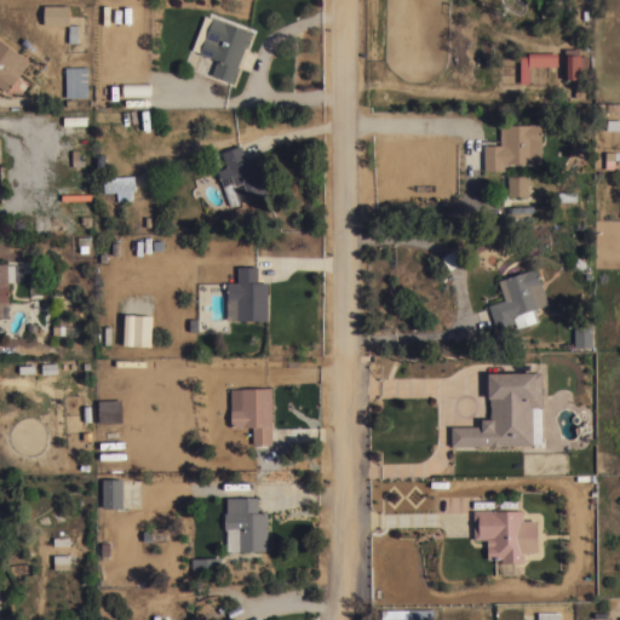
[(69,5),(69,24),(78,24),(78,41),(68,41),(68,24),(44,24),(44,5),(69,5)]
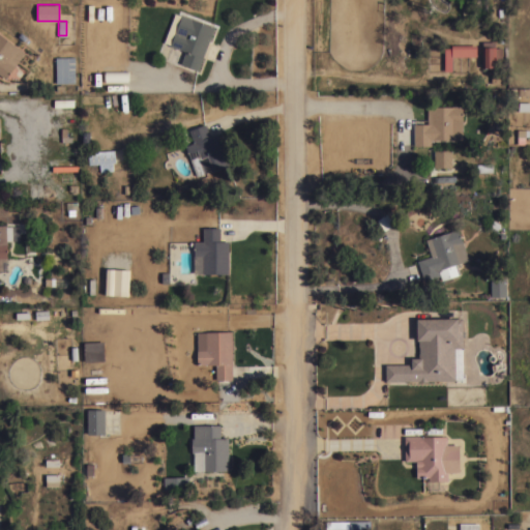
[(198,69),(181,63),(185,51),(170,45),(171,43),(164,41),(168,29),(175,32),(181,15),(214,27),(198,69)]
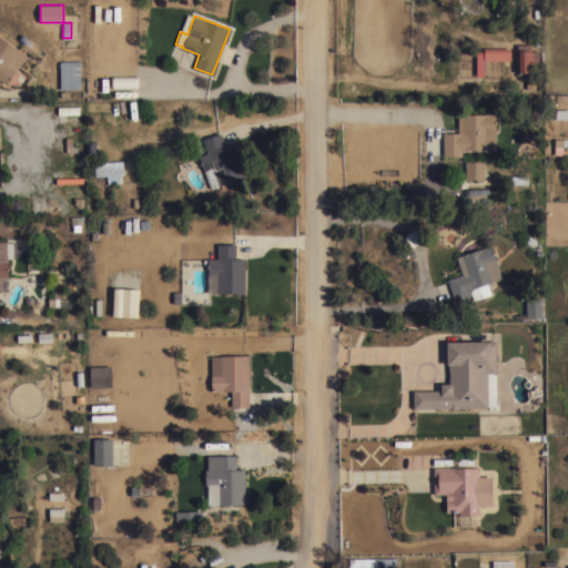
[(0,36),(27,56),(6,83),(0,79),(0,36)]
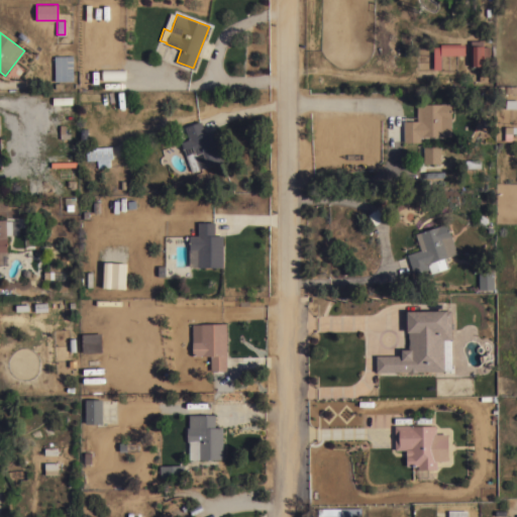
[(470,45),(471,45),(471,39),(483,39),(483,45),(485,45),(485,44),(486,44),(486,43),(489,43),(489,45),(490,45),(490,57),(484,57),(484,66),(470,66),(470,45)]
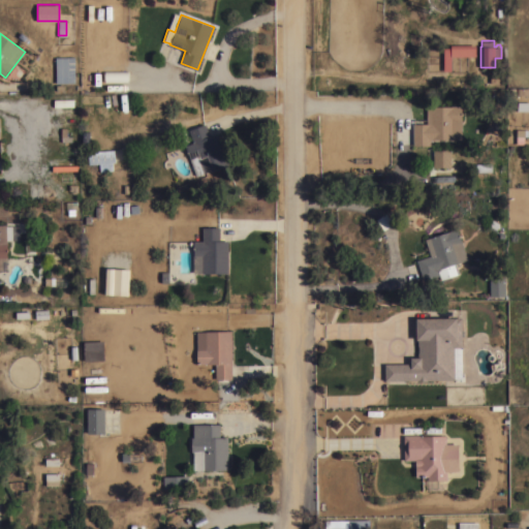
[(450,56),(450,70),(443,70),(443,48),(450,48),(450,44),(475,44),(475,56),(467,56),(450,56)]
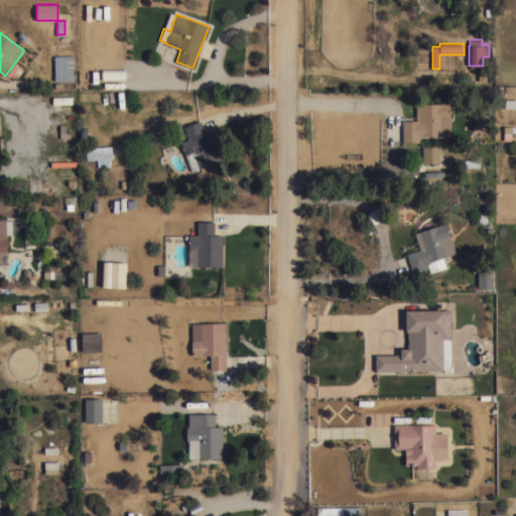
[(73,81),(54,81),(53,55),(73,54),(73,81)]
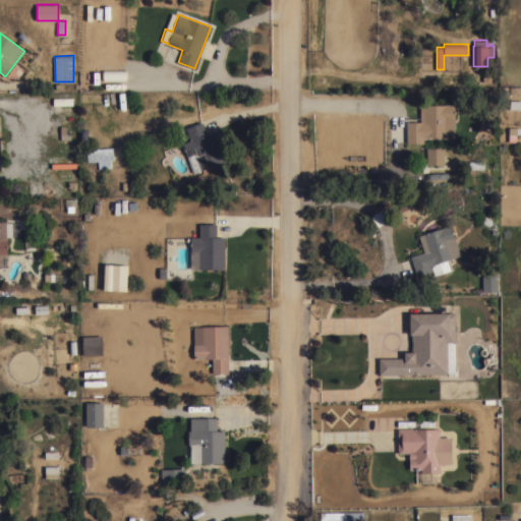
[(103,80),(103,69),(112,69),(112,68),(116,68),(116,69),(123,69),(123,66),(125,66),(125,69),(126,69),(126,82),(124,82),(124,80),(103,80)]
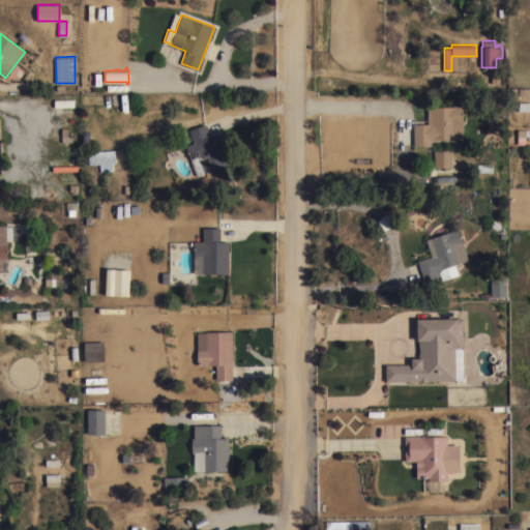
[(74,98),(74,107),(54,107),(54,99),(74,98)]
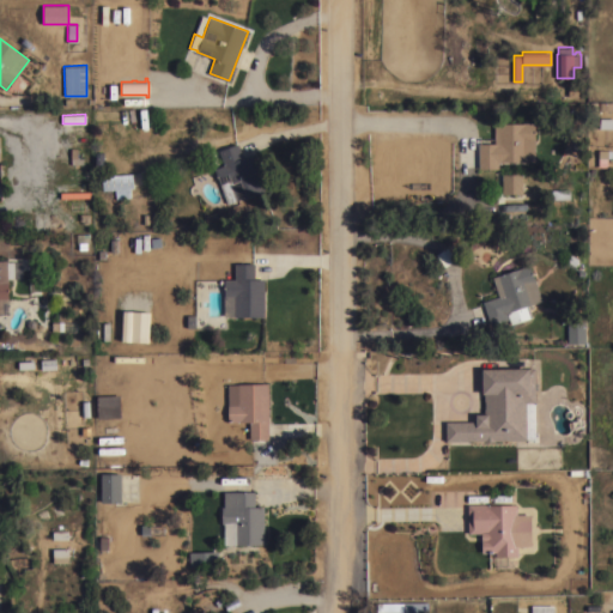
[(612,117),(612,128),(600,128),(600,117),(612,117)]
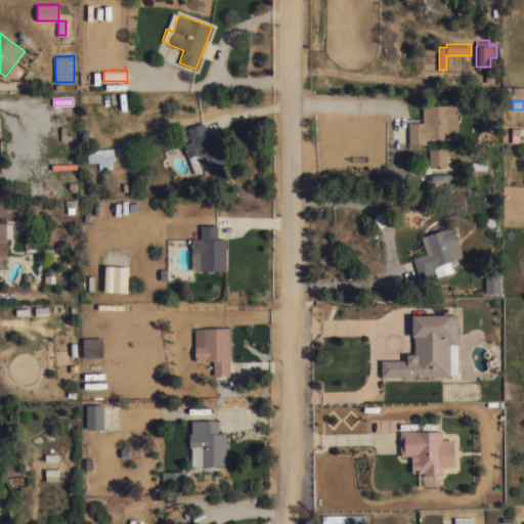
[(457,137),(426,138),(426,143),(409,143),(408,122),(410,122),(410,118),(423,118),(423,105),(448,104),(456,104),(457,137)]
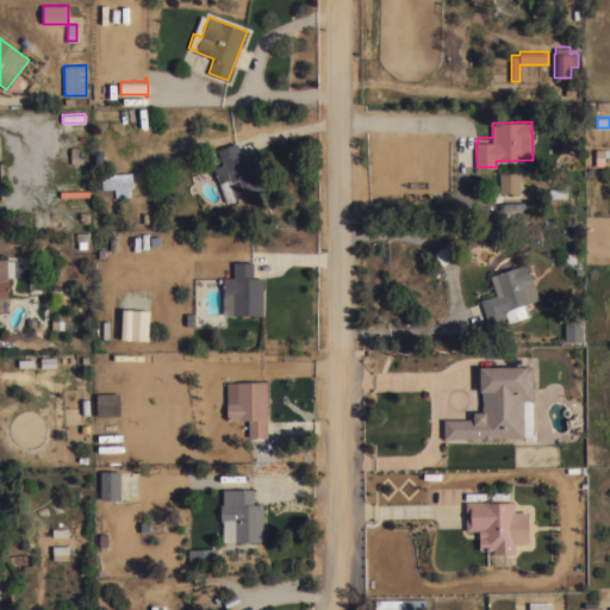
[(261,181),(265,180),(268,188),(263,191),(262,188),(226,201),(213,167),(223,163),(221,156),(217,157),(216,153),(218,151),(217,149),(236,142),(242,156),(250,153),(261,181)]
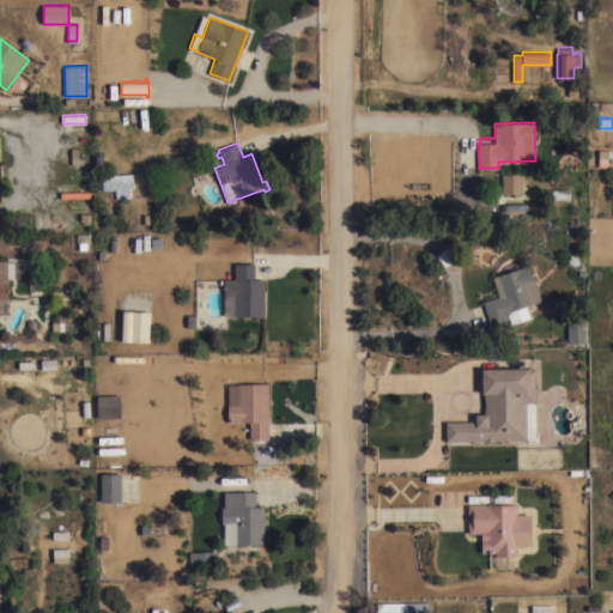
[(522,193),(502,193),(502,174),(514,174),(514,171),(520,171),(520,174),(522,174),(522,193)]
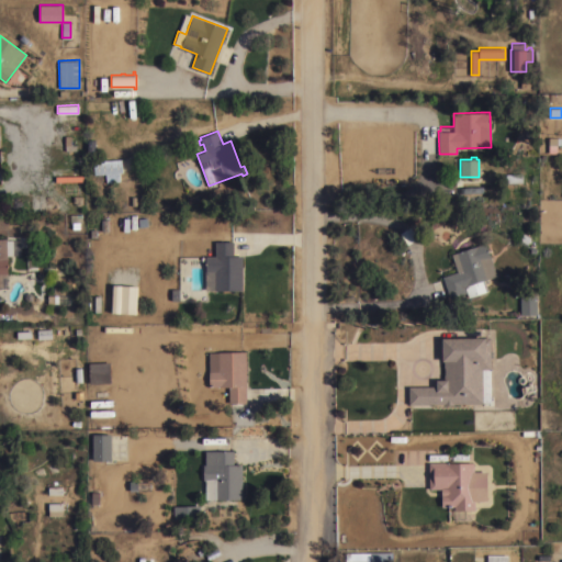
[(94,173),(93,160),(121,158),(122,172),(94,173)]
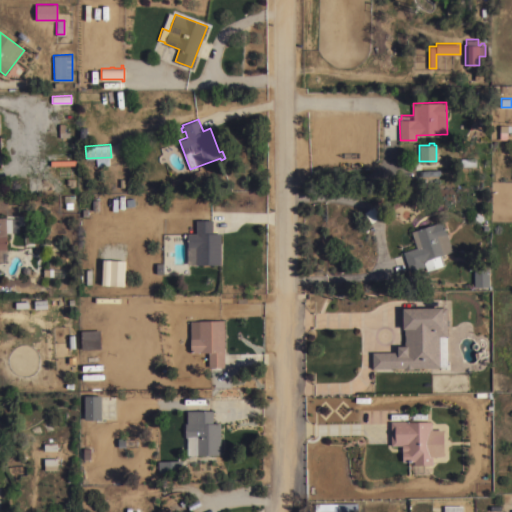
[(461,166),(460,158),(476,157),(476,165),(461,166)]
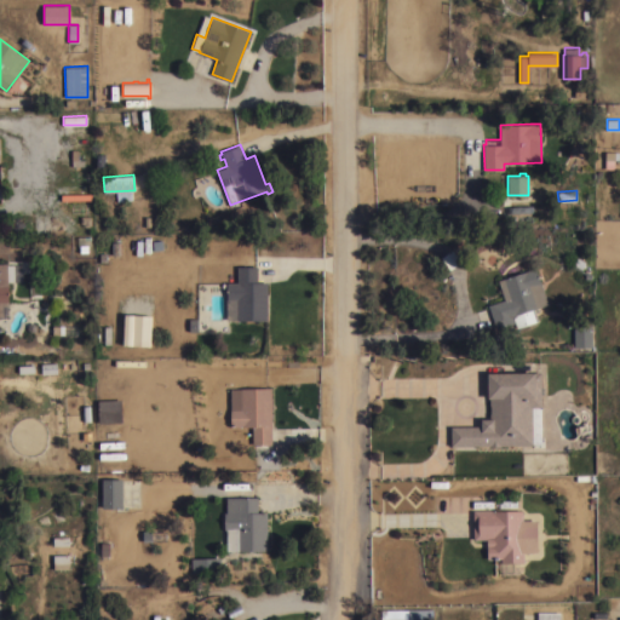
[(268,320),(237,320),(237,319),(227,319),(227,298),(227,281),(237,281),(237,265),(257,265),(257,268),(260,268),(260,270),(257,270),(257,281),(268,281),(268,320)]
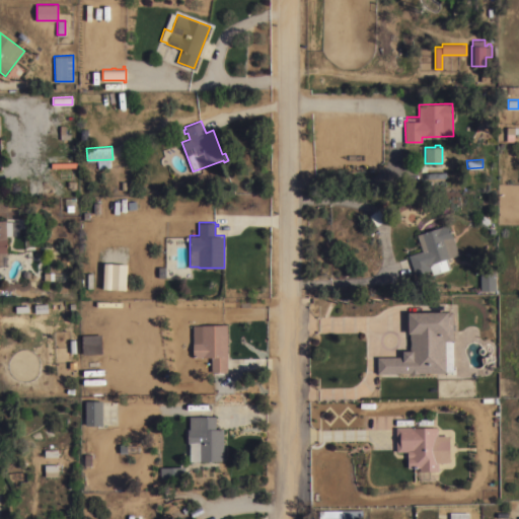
[(448,223),(458,254),(446,257),(450,268),(433,274),(431,270),(415,275),(409,254),(422,250),(417,234),(448,223)]
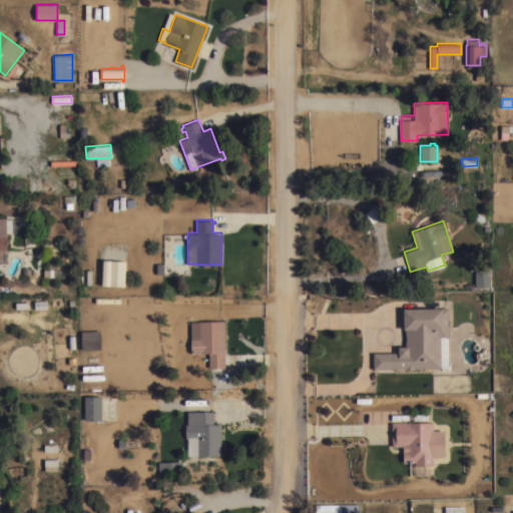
[(490,287),(475,287),(475,266),(489,266),(490,287)]
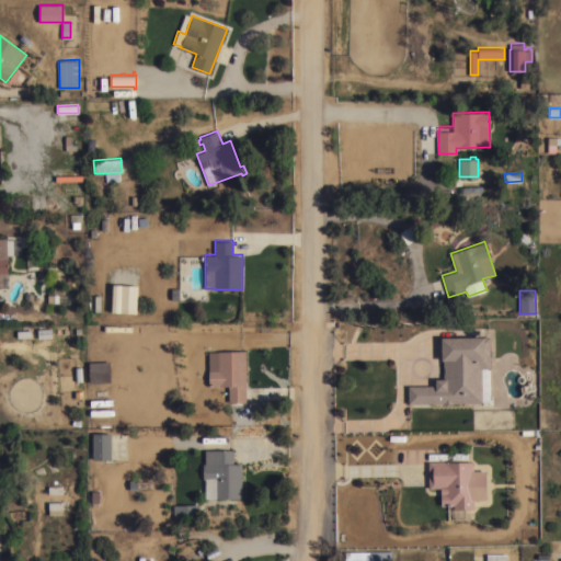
[(489,336),(490,368),(489,368),(490,401),(481,401),(481,402),(453,402),(453,403),(443,403),(443,402),(408,403),(408,386),(435,385),(435,378),(443,378),(443,374),(444,374),(444,366),(443,366),(443,359),(441,359),(441,336),(489,336)]
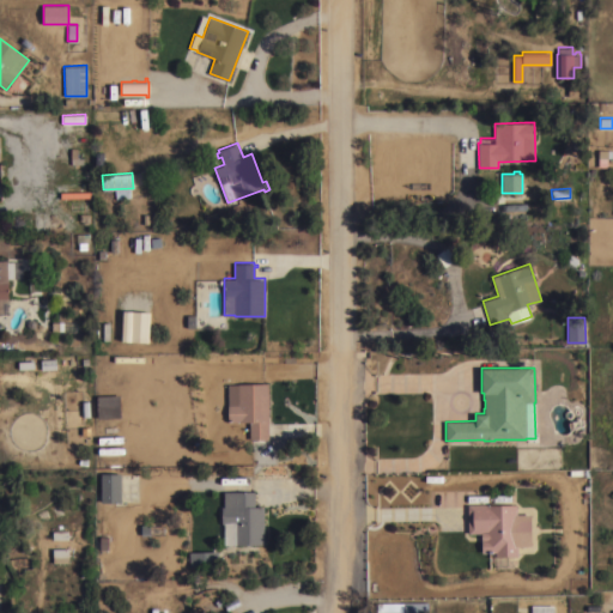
[(268,383),(268,438),(249,439),(249,422),(228,422),(228,405),(238,405),(237,383),(268,383)]
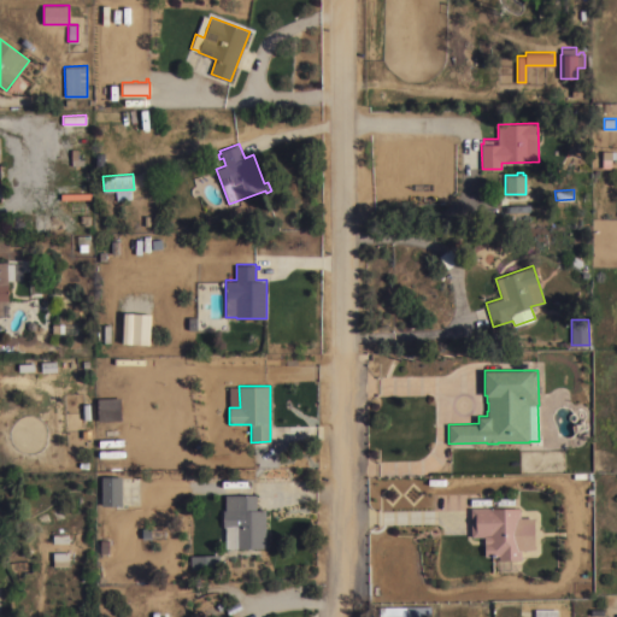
[(121,397),(122,419),(99,421),(98,398),(121,397)]
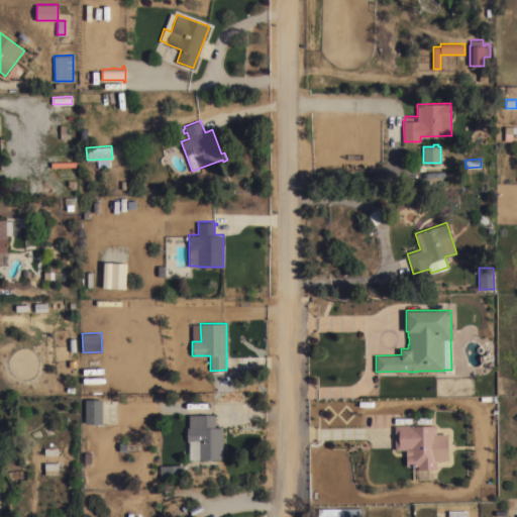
[(85,400),(102,400),(102,424),(85,424),(85,400)]
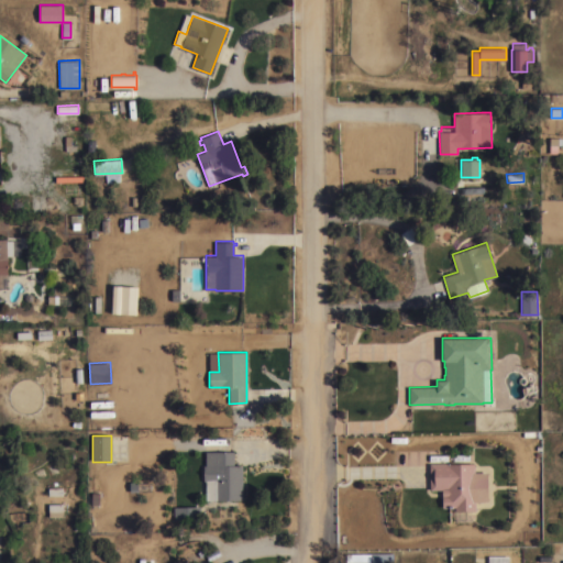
[(242,499),(206,499),(206,481),(203,481),(203,465),(206,465),(206,451),(233,451),(233,465),(242,464),(242,499)]
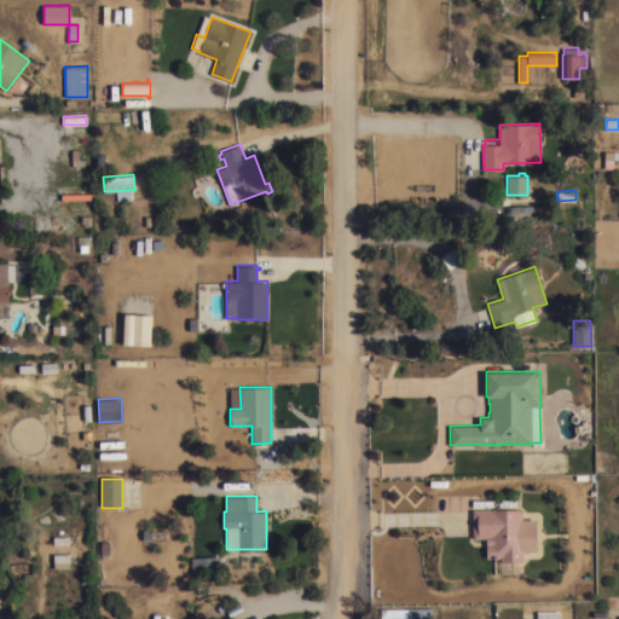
[(536,520),(536,553),(522,553),(522,561),(501,561),(501,557),(486,557),(486,538),(473,538),(472,509),(492,508),(492,509),(521,509),(521,520),(536,520)]
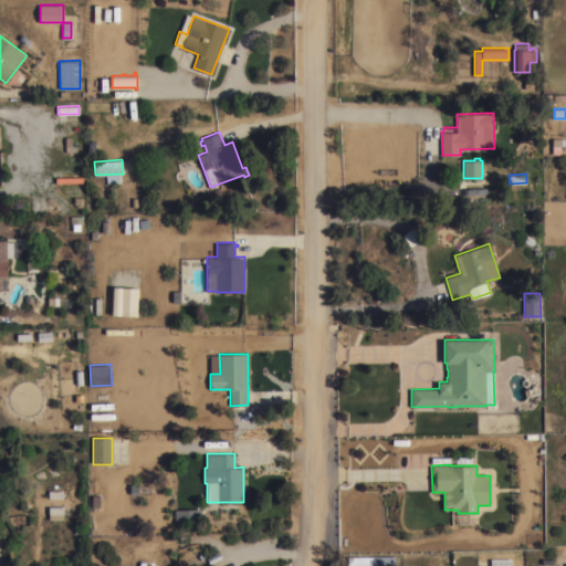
[(63,506),(63,513),(62,513),(62,519),(51,519),(51,514),(49,514),(49,506),(63,506)]
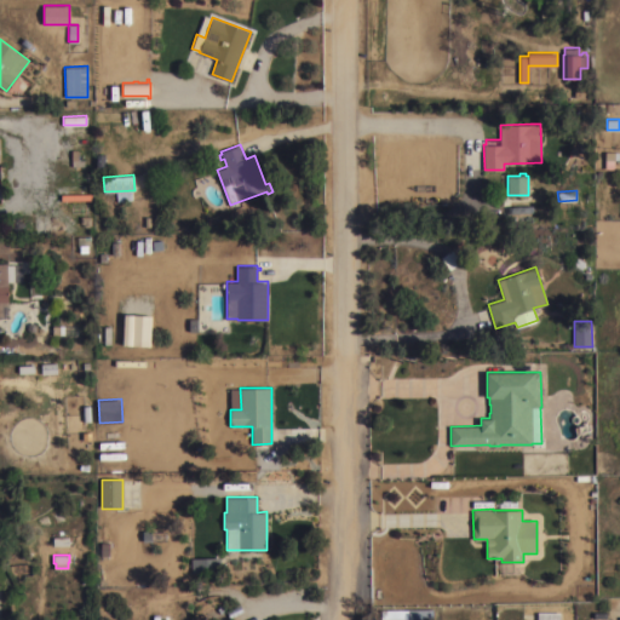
[(407,608),(432,608),(432,619),(407,619),(390,619),(390,610),(407,610),(407,608)]
